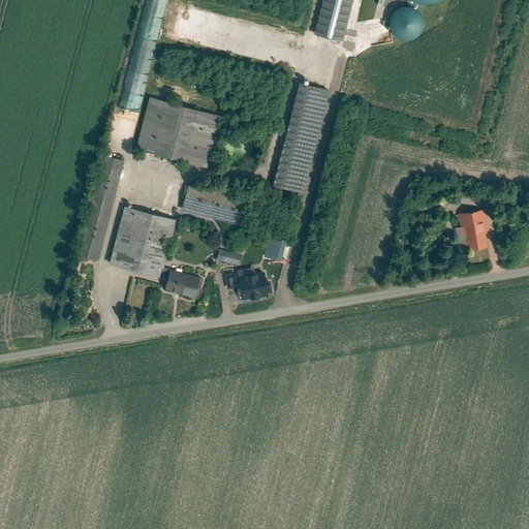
[(321,0),(314,33),(343,40),(352,0),(321,0)]
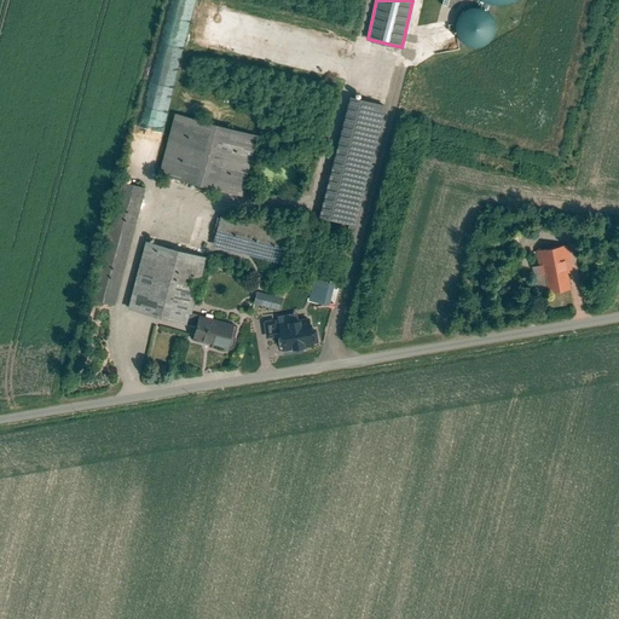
[(470,45),(476,45),(482,44),(489,40),(492,35),(493,28),(493,22),(490,16),(486,12),(480,9),(474,9),(467,10),(462,13),(458,19),(457,25),(457,32),(460,38),(464,42),(470,45)]
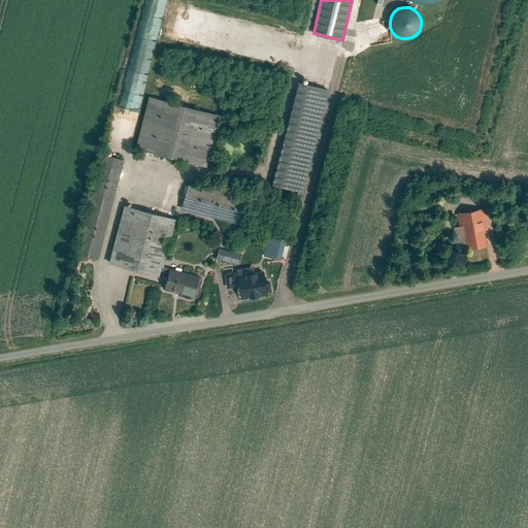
[(182,9),(172,36),(188,42),(197,14),(182,9)]
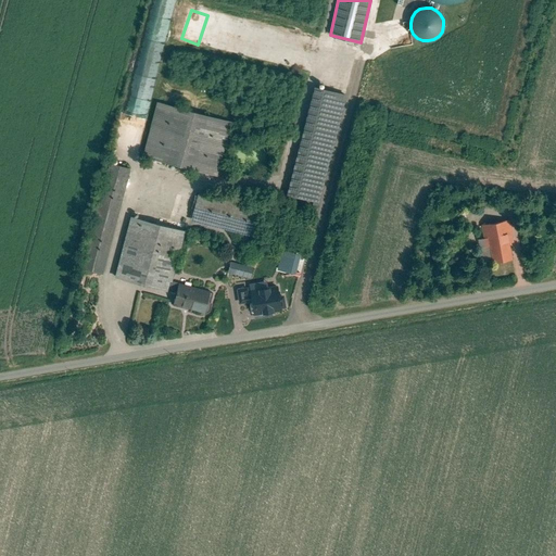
[(148,39),(151,39),(150,46),(164,47),(165,35),(155,34),(155,35),(148,34),(148,39)]
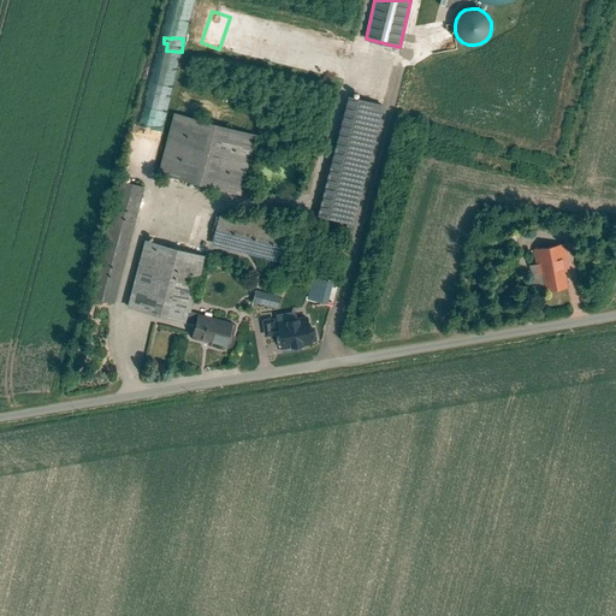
[(318,214),(354,224),(386,104),(349,94),(318,214)]
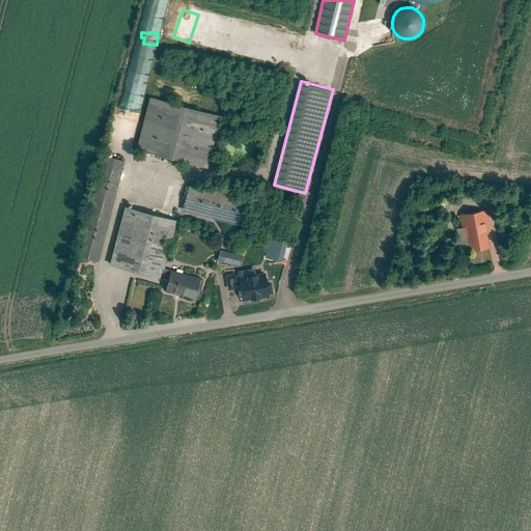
[(222,115),(149,95),(135,148),(207,168),(222,115)]
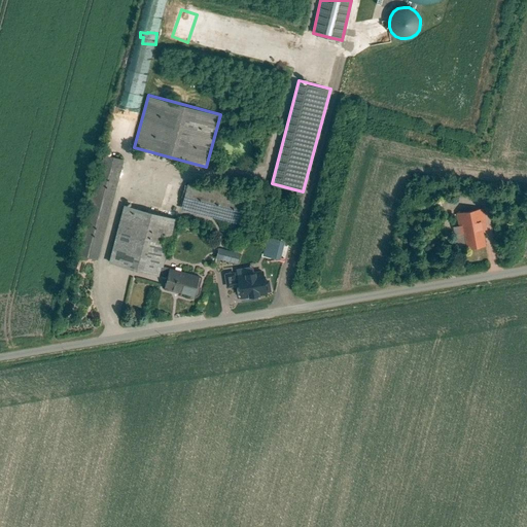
[(117,202),(126,159),(108,154),(102,182),(109,184),(106,200),(117,202)]
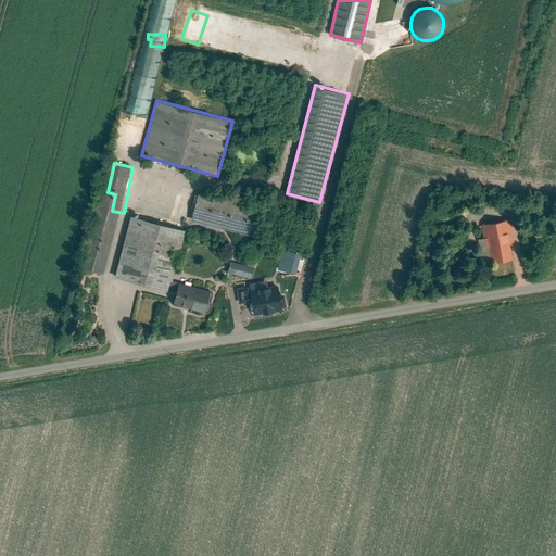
[(260,206),(199,192),(192,220),(253,235),(260,206)]
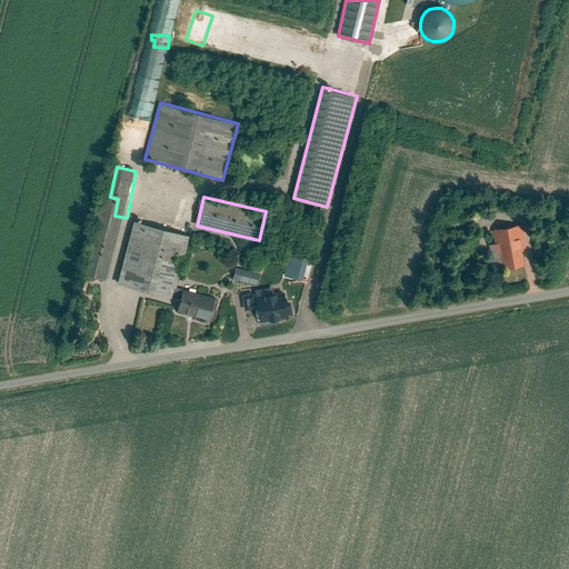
[(190,235),(133,219),(116,282),(172,298),(190,235)]
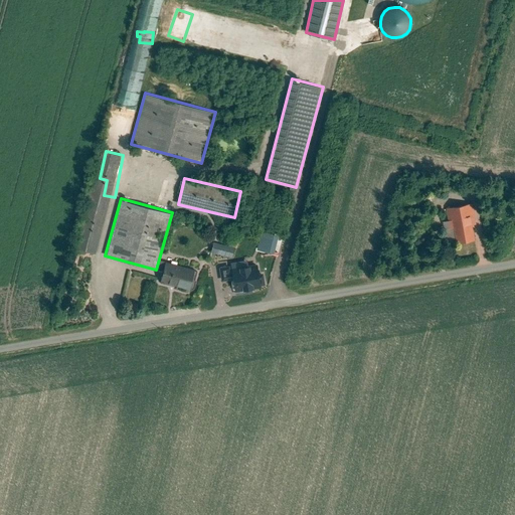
[(449,242),(475,238),(472,224),(477,223),(473,202),(448,207),(450,219),(445,220),(449,242)]
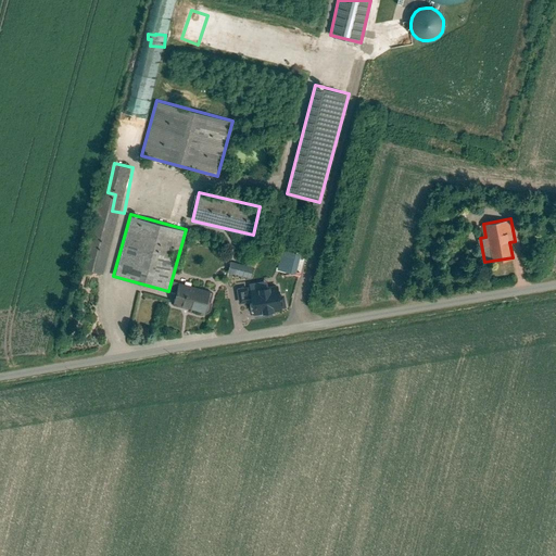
[(229,272),(252,277),(255,264),(232,258),(229,272)]
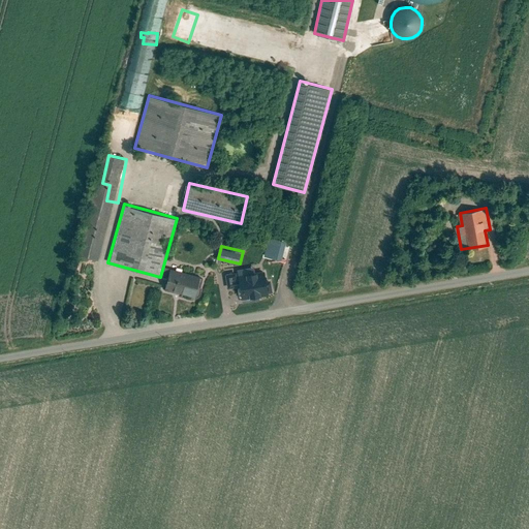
[(163,286),(196,296),(203,276),(168,267),(163,286)]
